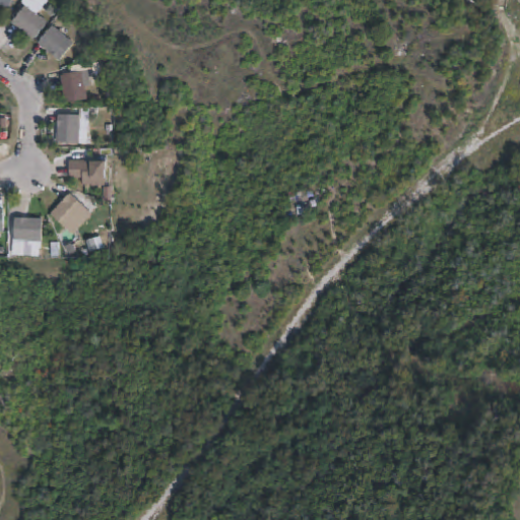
[(0,0),(13,0),(7,10),(0,5),(0,0)]
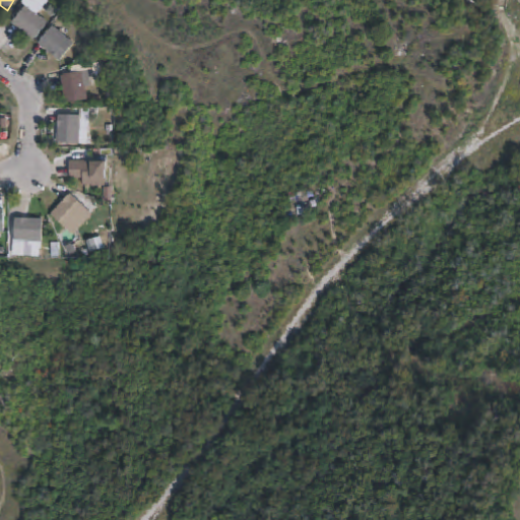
[(26,6),(33,11),(34,10),(38,14),(48,23),(34,42),(12,24),(26,6)]
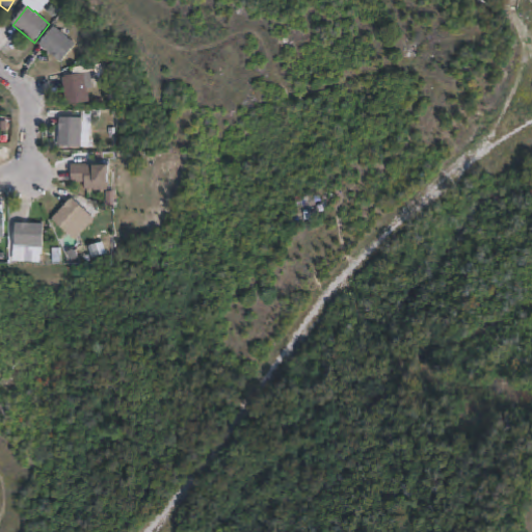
[(54,27),(60,33),(61,32),(65,35),(64,36),(76,46),(60,63),(40,46),(54,27)]
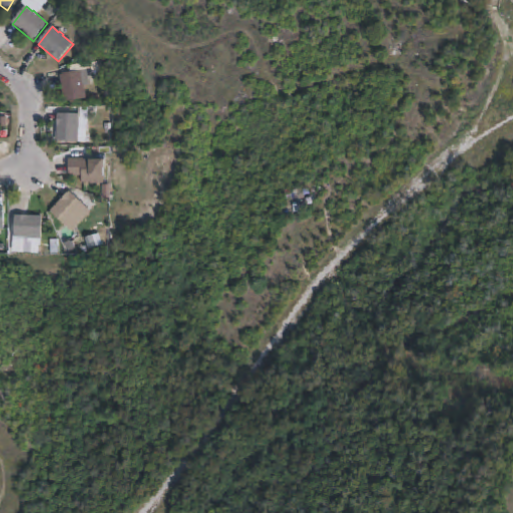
[(86,99),(64,102),(60,75),(90,70),(91,78),(89,78),(90,86),(84,87),(86,99)]
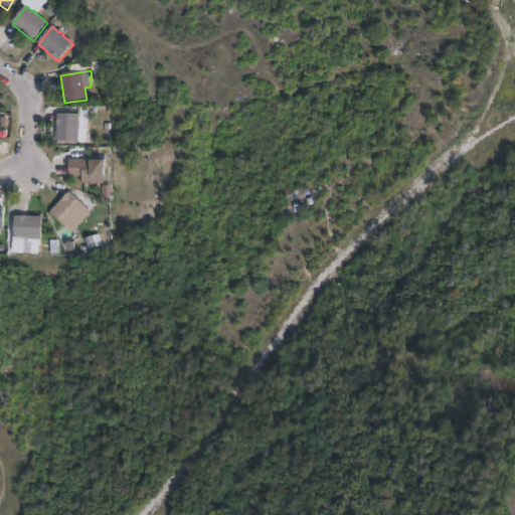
[(80,125),(79,130),(78,130),(78,143),(56,142),(57,115),(79,116),(79,125),(80,125)]
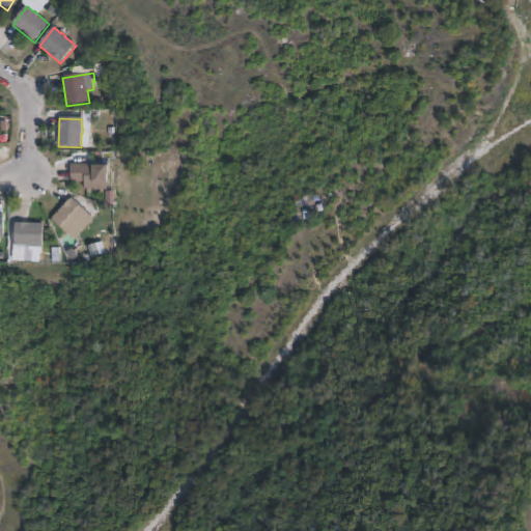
[(106,166),(106,172),(107,172),(107,191),(84,191),(84,183),(71,182),(71,166),(106,166)]
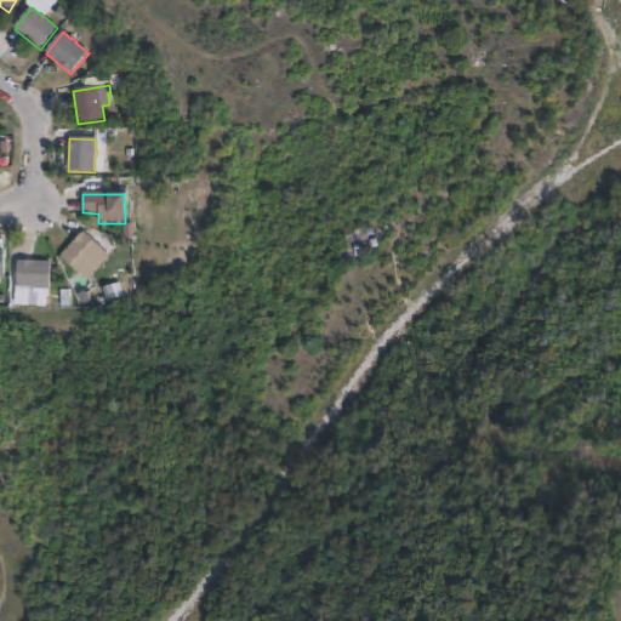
[(84,233),(90,239),(95,234),(106,244),(101,249),(108,256),(91,274),(86,269),(80,277),(60,257),(84,233)]
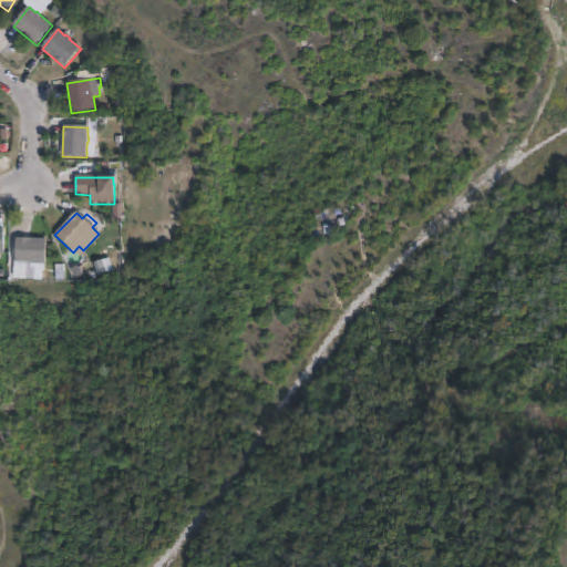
[(47,240),(45,265),(14,264),(16,239),(47,240)]
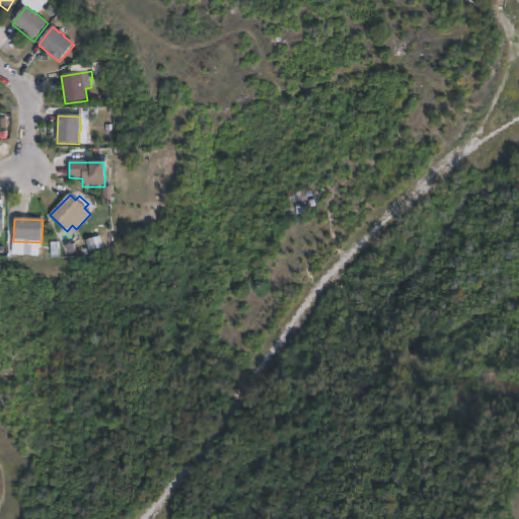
[(36,243),(35,256),(34,256),(34,257),(31,257),(31,255),(26,255),(26,256),(14,256),(15,247),(33,248),(33,243),(36,243)]
